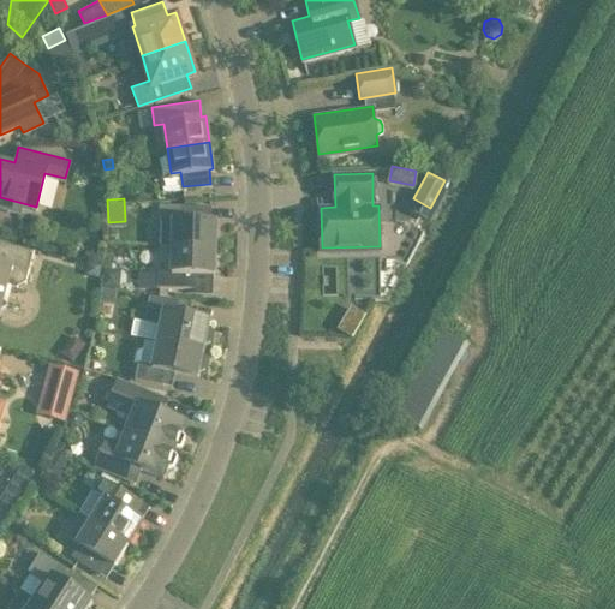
[(159,218),(161,218),(160,244),(215,245),(215,219),(187,218),(187,203),(159,203),(159,218)]
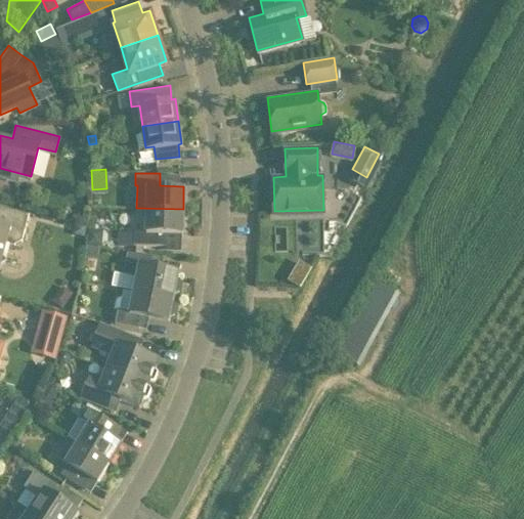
[(0,204),(0,260),(5,258),(9,242),(13,243),(22,239),(29,212),(0,204)]
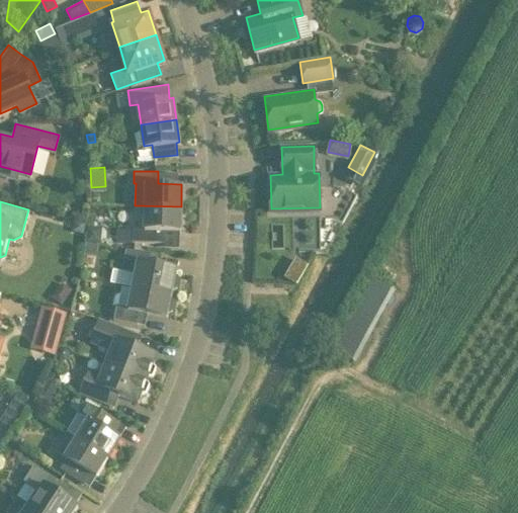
[(180,230),(181,206),(135,205),(135,206),(145,206),(144,228),(133,228),(132,240),(156,241),(156,229),(180,230)]
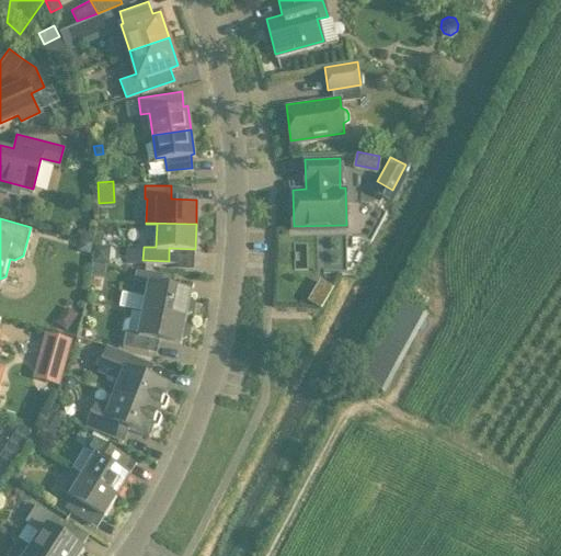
[(80,244),(84,250),(90,251),(92,240),(82,238),(80,244)]
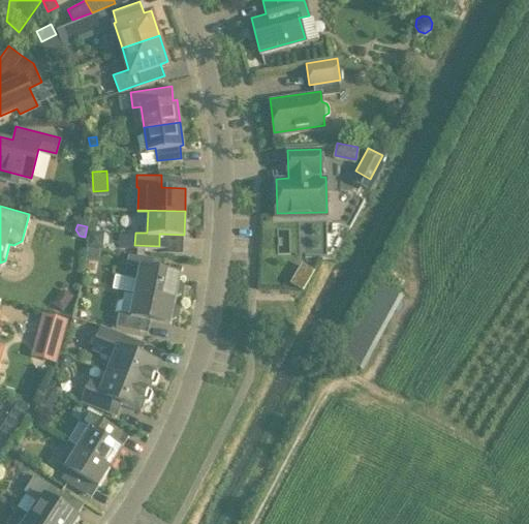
[(100,232),(90,230),(89,245),(103,246),(104,236),(100,232)]
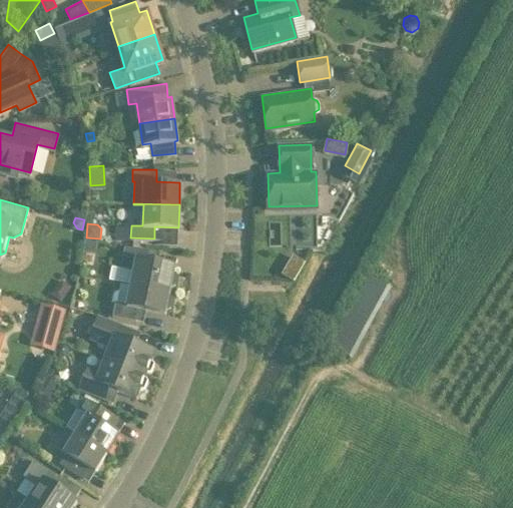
[(131,283),(169,291),(170,285),(174,284),(176,273),(173,270),(174,265),(149,260),(151,248),(123,244),(119,266),(134,269),(131,283)]
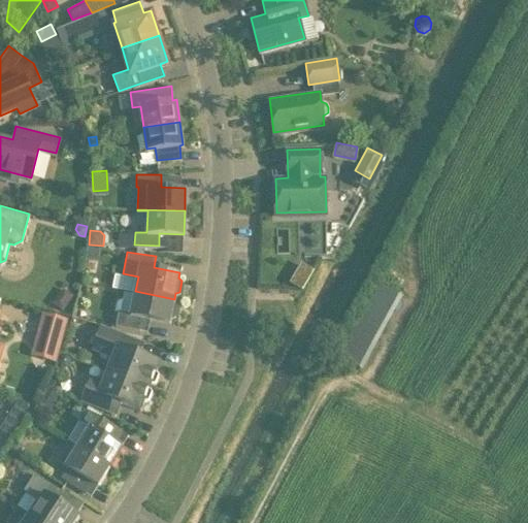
[(314,266),(301,260),(290,280),(302,287),(314,266)]
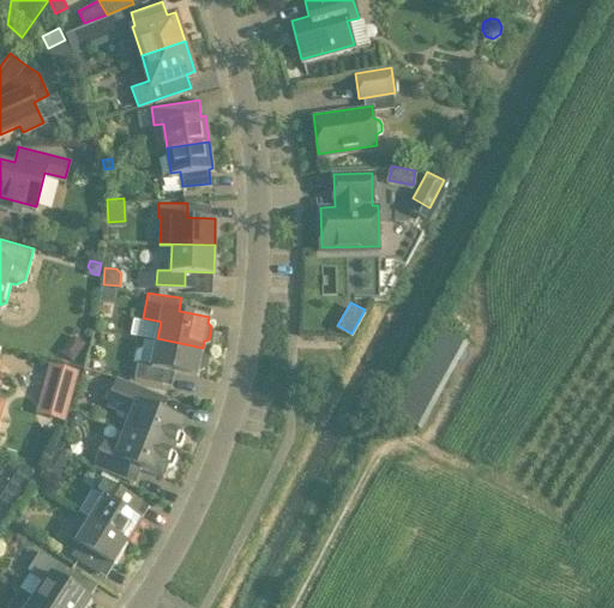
[(421,428),(469,343),(435,325),(389,410),(421,428)]
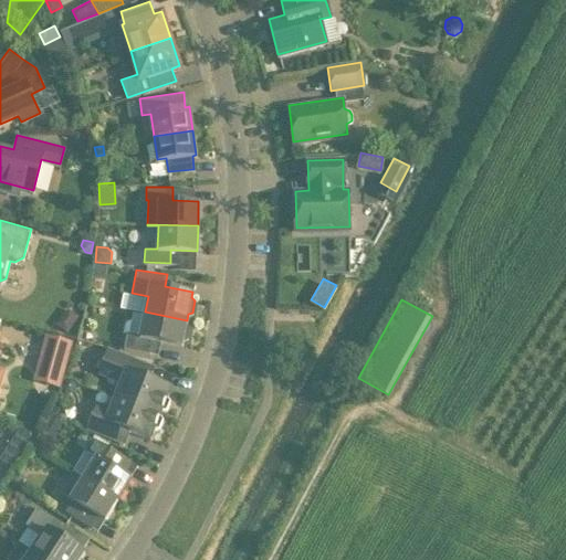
[(55,324),(66,331),(79,315),(69,307),(55,324)]
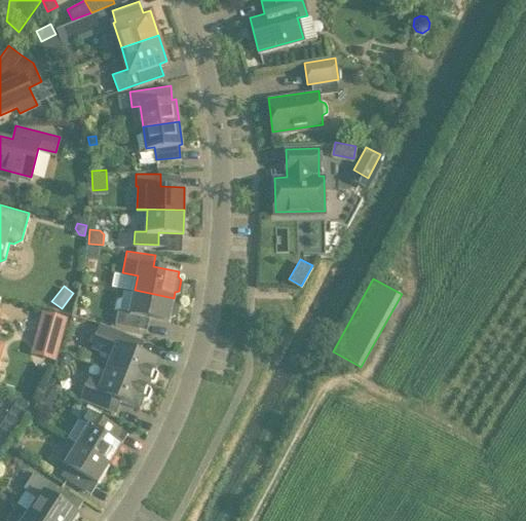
[(174,298),(135,290),(129,312),(117,309),(114,322),(139,327),(141,315),(168,321),(170,315),(174,313),(176,303),(173,300),(174,298)]
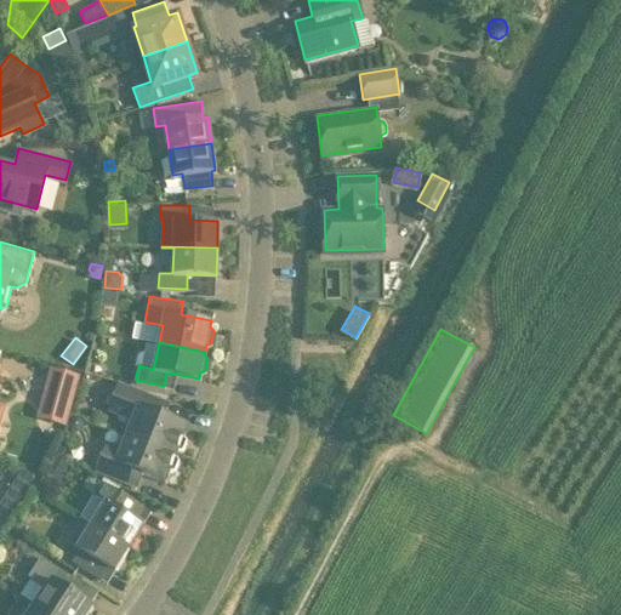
[(36,416),(66,425),(79,374),(50,366),(36,416)]
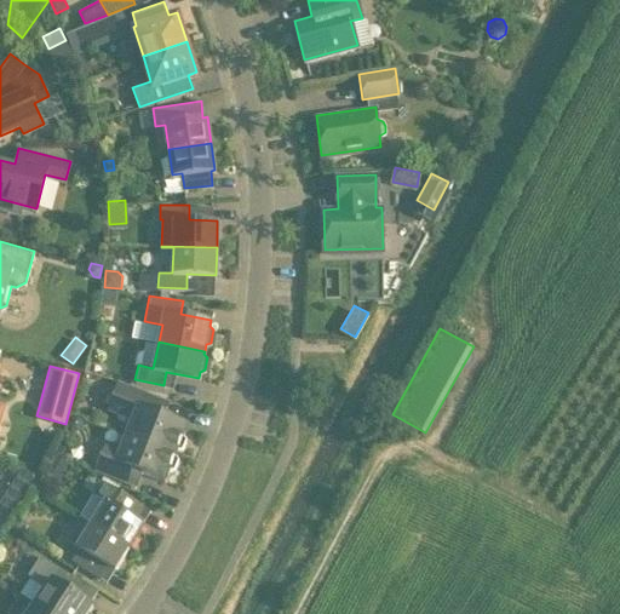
[(128,432),(176,452),(177,448),(182,448),(185,439),(182,434),(187,424),(154,411),(159,396),(118,384),(110,402),(115,411),(133,418),(128,432)]
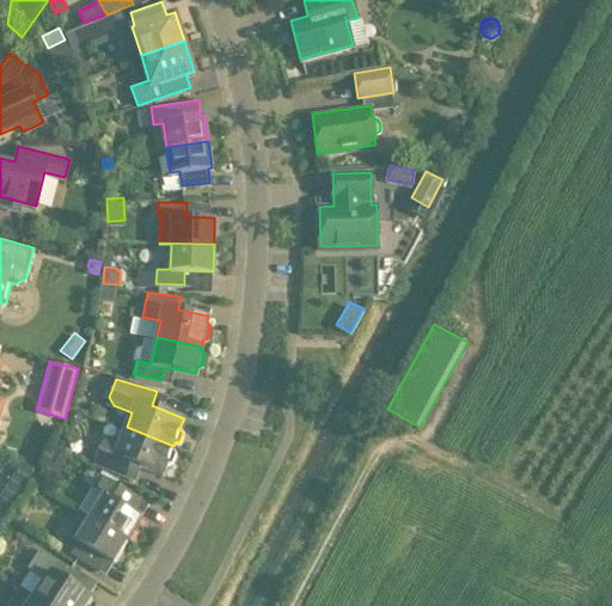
[(173,446),(127,427),(121,440),(112,436),(103,440),(96,460),(128,477),(134,461),(163,473),(165,464),(171,463),(175,454),(171,450),(173,446)]
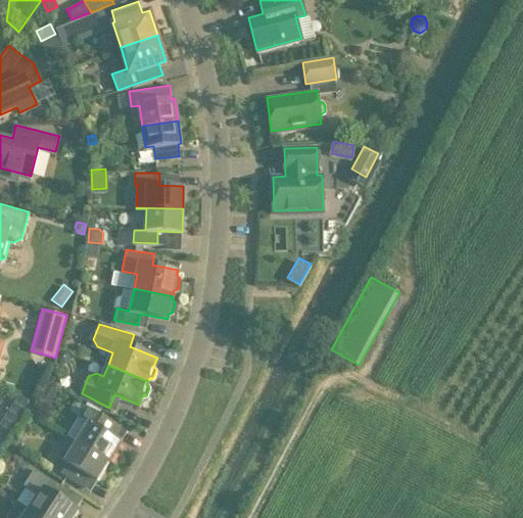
[(43,386),(53,393),(58,386),(47,379),(43,386)]
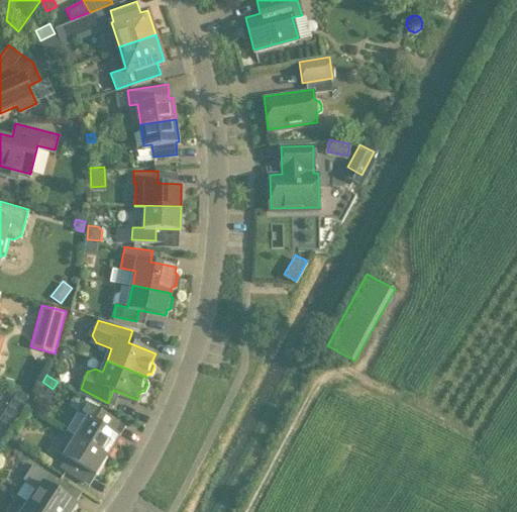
[(0,420),(12,428),(32,397),(20,389),(0,420)]
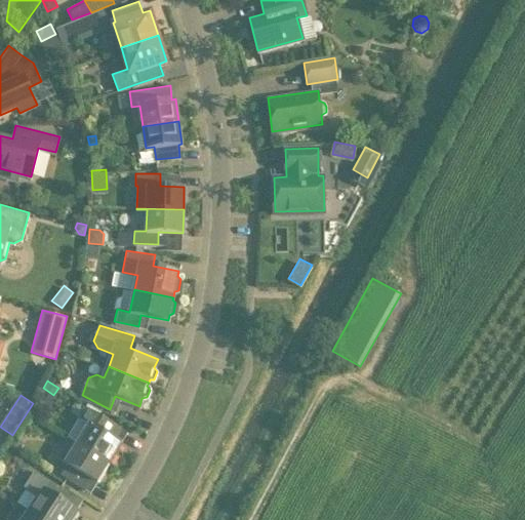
[(116,439),(115,439),(122,428),(97,413),(93,418),(86,414),(79,416),(67,436),(105,458),(116,439)]
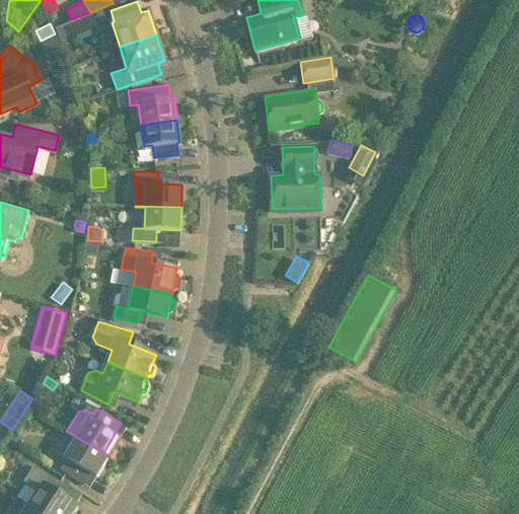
[(7,440),(17,447),(23,437),(13,431),(7,440)]
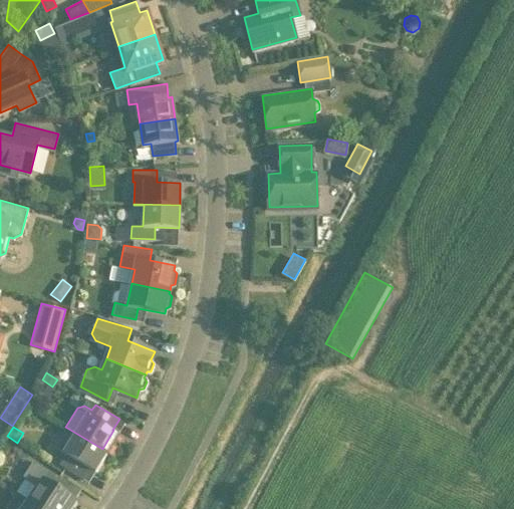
[(102,449),(65,427),(54,446),(65,453),(59,463),(83,478),(89,468),(90,468),(102,449)]
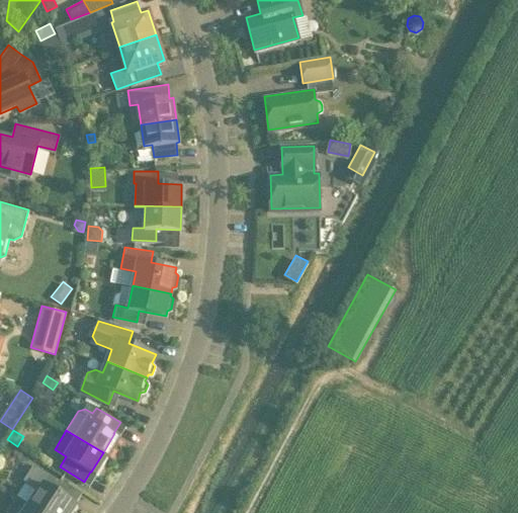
[(28,503),(42,512),(75,512),(74,510),(77,505),(59,493),(59,486),(62,481),(33,462),(23,479),(35,487),(35,494),(28,503)]
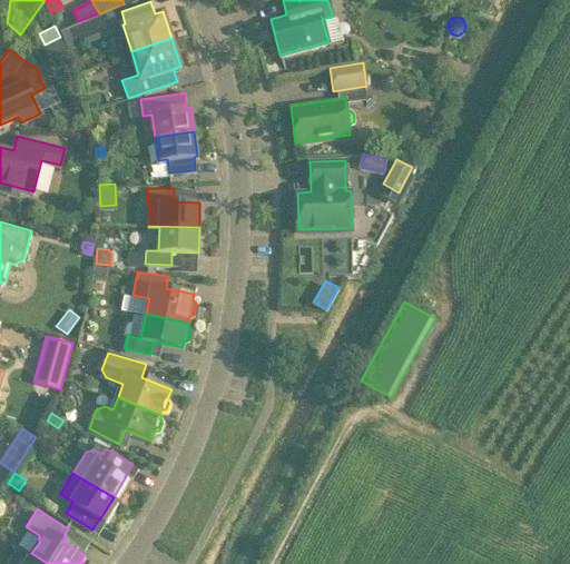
[(47,563),(31,553),(25,563),(47,563)]
